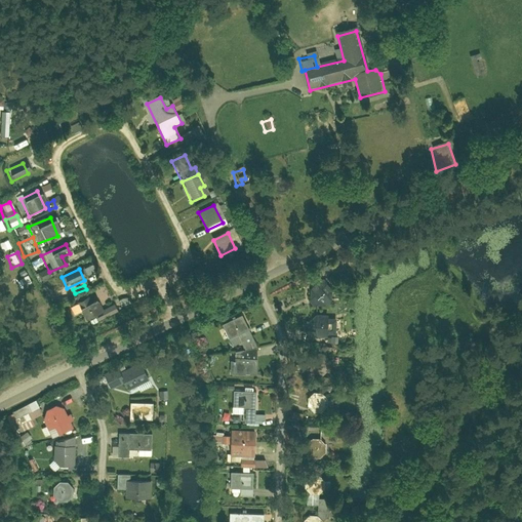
[(316,286),(310,292),(310,300),(314,307),(324,307),(328,302),(329,293),(324,286),(316,286)]
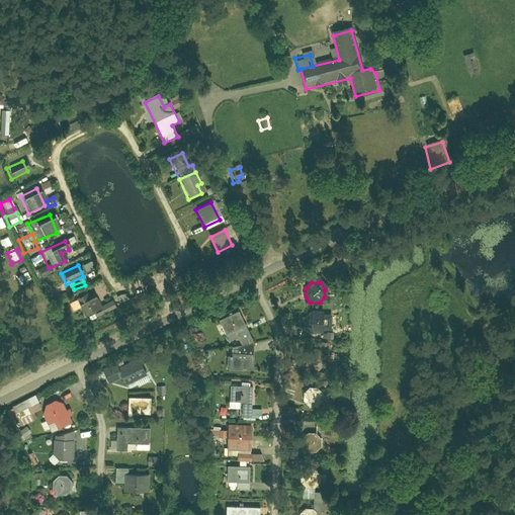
[(81,316),(101,306),(94,290),(73,299),(81,316)]
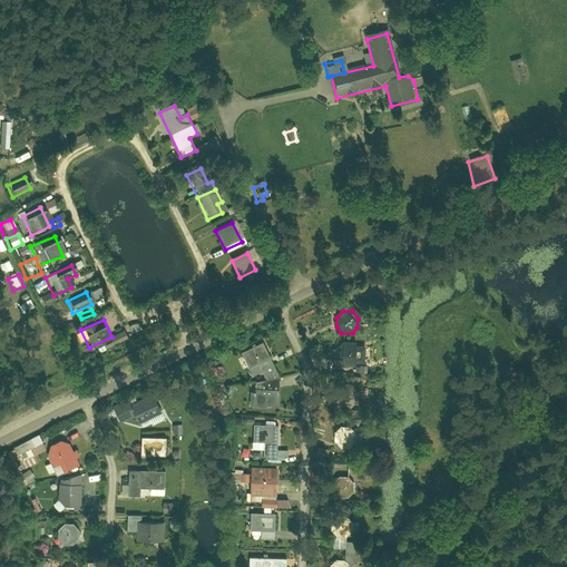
[(264,344),(242,354),(253,378),(274,367),(264,344)]
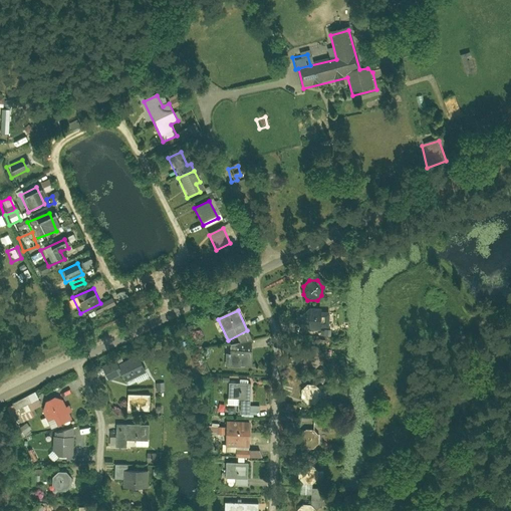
[(309,311),(303,317),(303,325),(307,331),(317,330),(322,326),(322,317),(317,311),(309,311)]
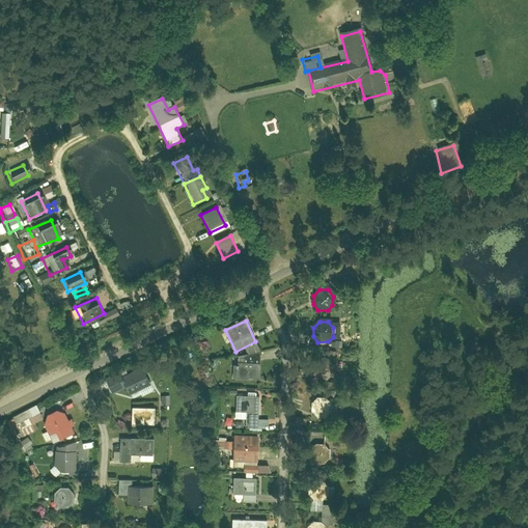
[(260,352),(238,356),(238,364),(233,364),(233,379),(260,379),(260,352)]
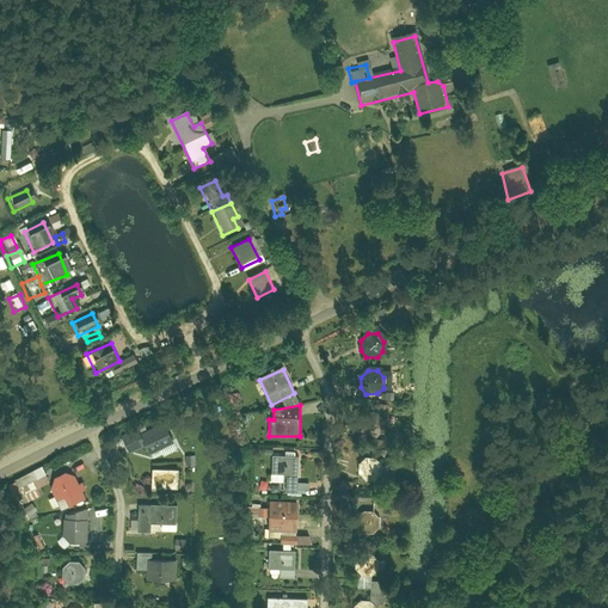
[(366,406),(358,413),(358,423),(363,430),(375,429),(381,424),(382,415),(375,406),(366,406)]
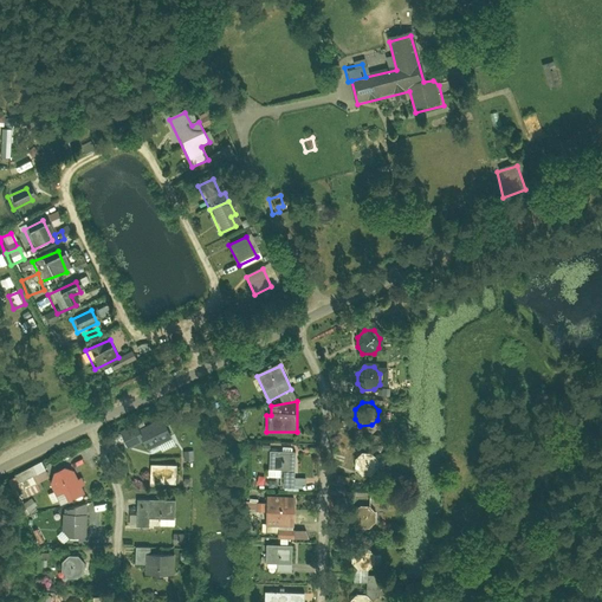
[(163,419),(138,431),(148,451),(173,438),(163,419)]
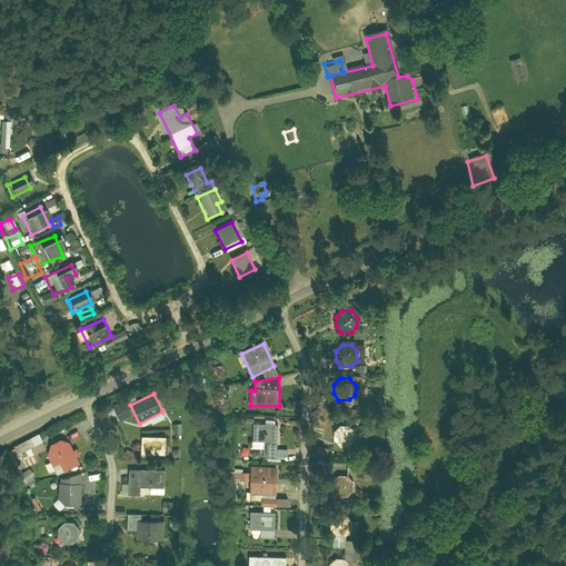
[(277,425),(254,424),(254,442),(277,443),(277,425)]
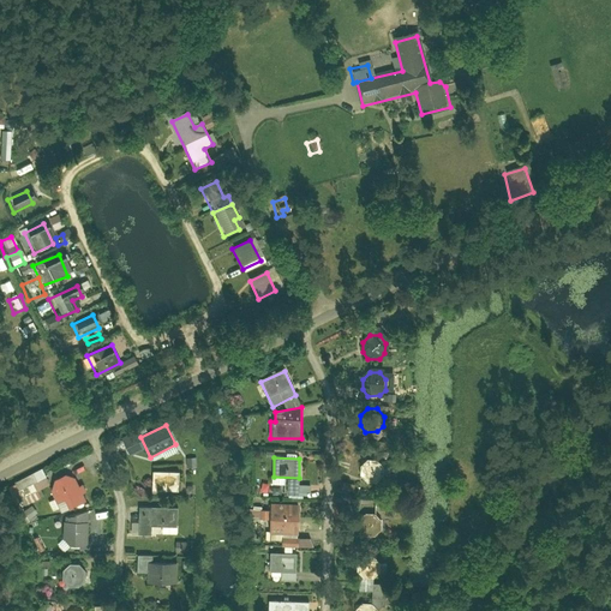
[(367,459),(361,466),(360,475),(366,483),(377,481),(383,477),(384,466),(378,459),(367,459)]
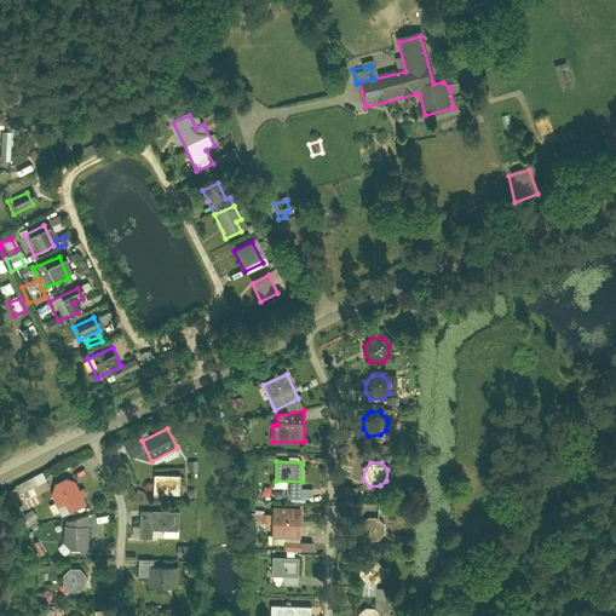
[(39,504),(35,496),(47,490),(39,475),(3,493),(12,510),(23,504),(27,510),(39,504)]
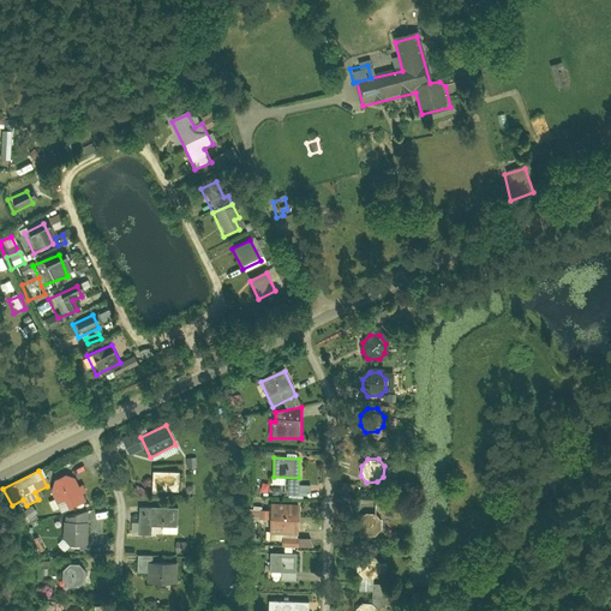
[(180,473),(153,472),(151,491),(179,492),(180,473)]
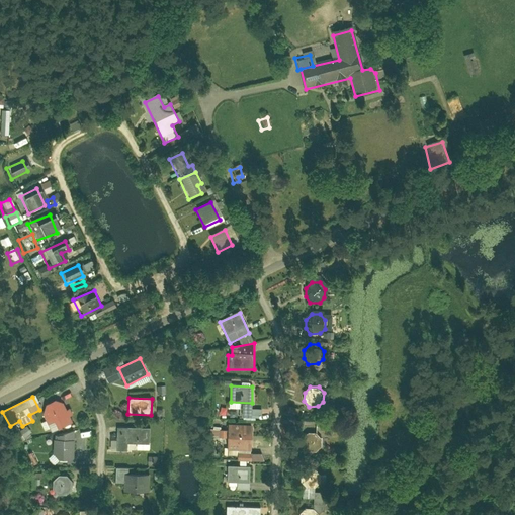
[(57,400),(47,405),(43,415),(52,433),(73,422),(70,416),(73,414),(70,409),(68,410),(64,403),(57,400)]
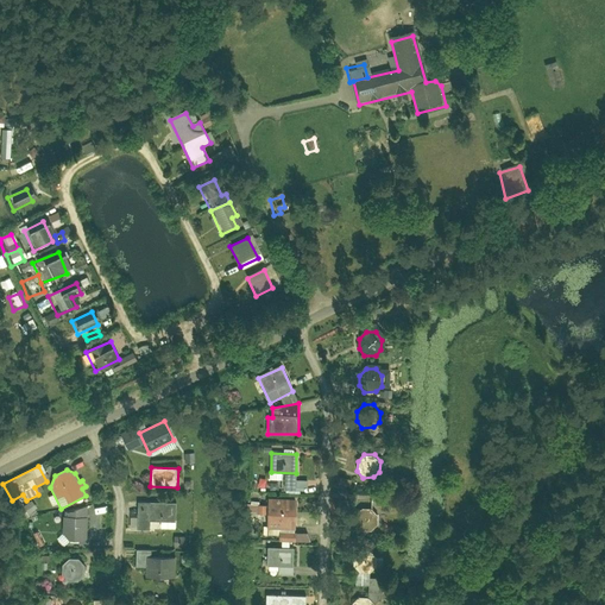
[(296,500),(268,499),(266,529),(295,530),(296,500)]
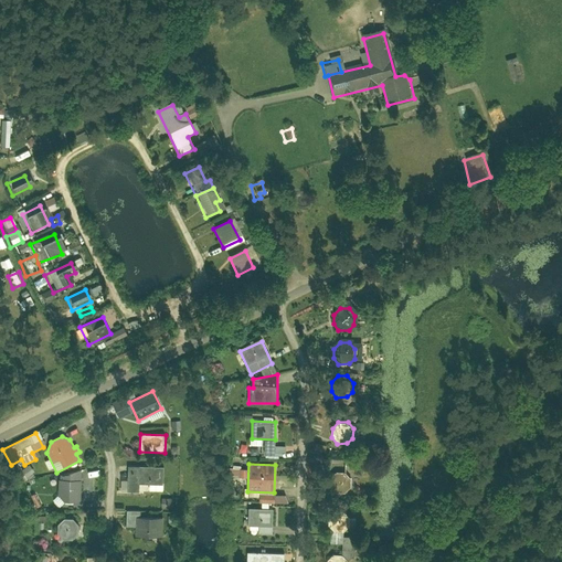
[(162,468),(128,467),(127,485),(162,485),(162,468)]
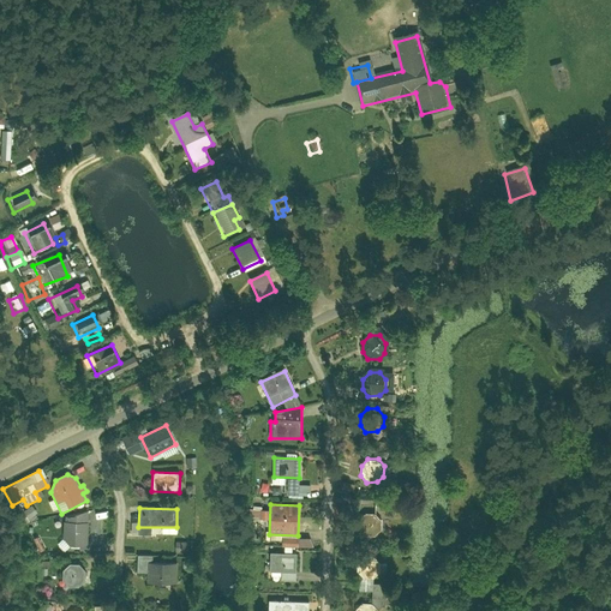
[(88,511),(65,516),(63,535),(70,537),(70,545),(88,546),(89,522),(88,522),(88,511)]
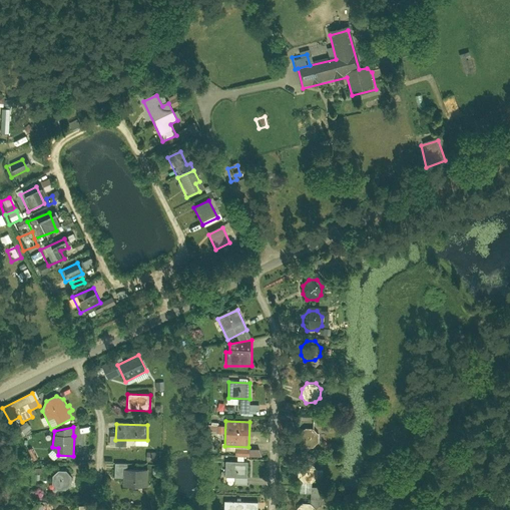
[(314,429),(305,429),(301,432),(300,441),(305,448),(312,449),(318,444),(319,434),(314,429)]
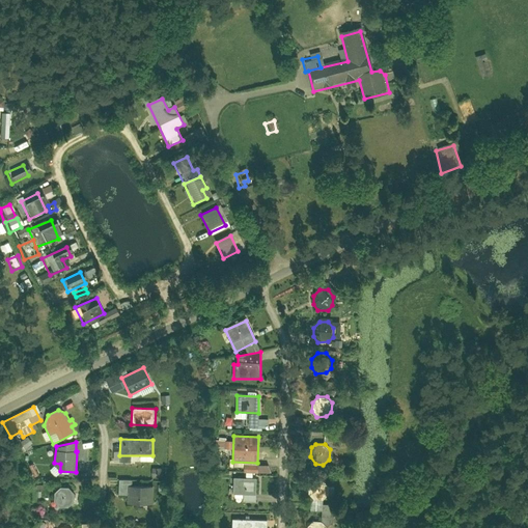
[(240,468),(241,475),(265,474),(264,466),(240,468)]
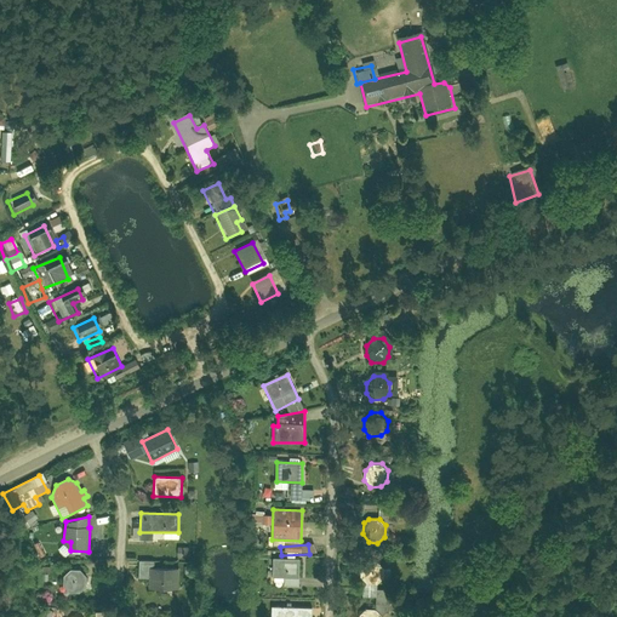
[(300,560),(273,559),(272,578),(298,580),(300,560)]
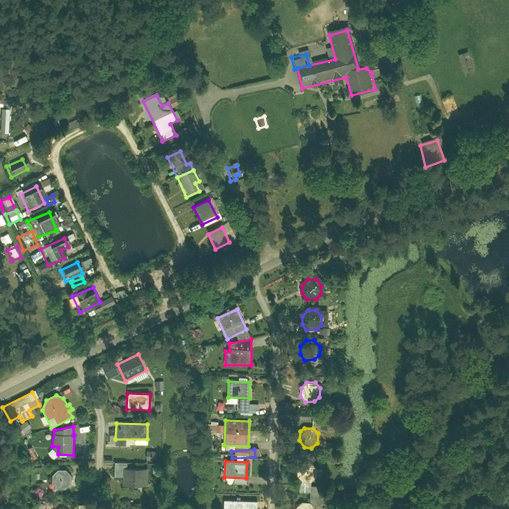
[(302,463),(296,469),(295,478),(300,484),(309,484),(316,478),(316,470),(310,464),(302,463)]
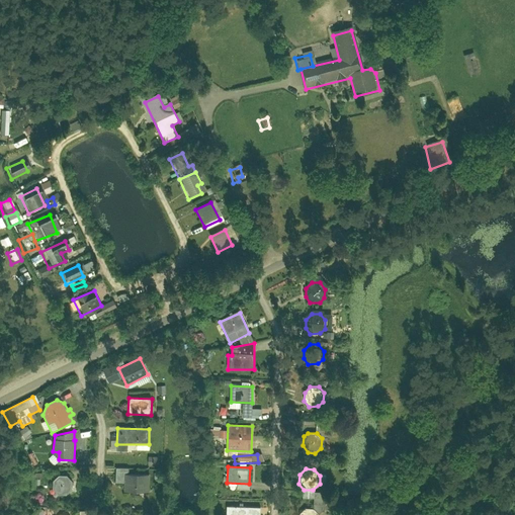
[(150,475),(124,474),(123,491),(149,492),(150,475)]
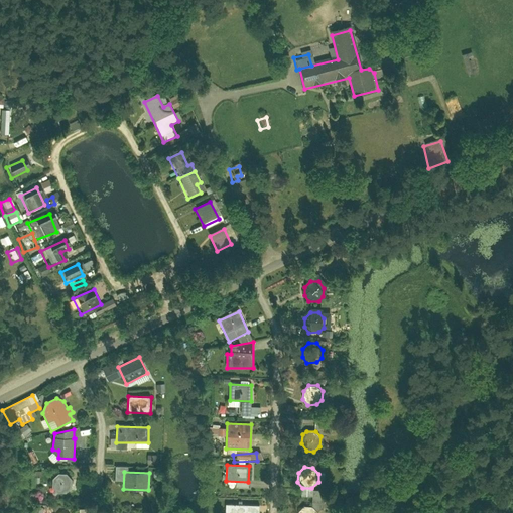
[(72,480),(67,474),(58,473),(53,478),(52,487),(57,492),(66,493),(72,488),(72,480)]
